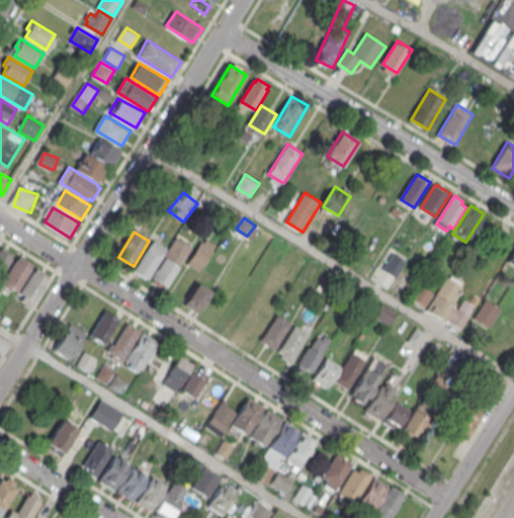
[(219,246),(205,238),(190,265),(202,272),(219,246)]
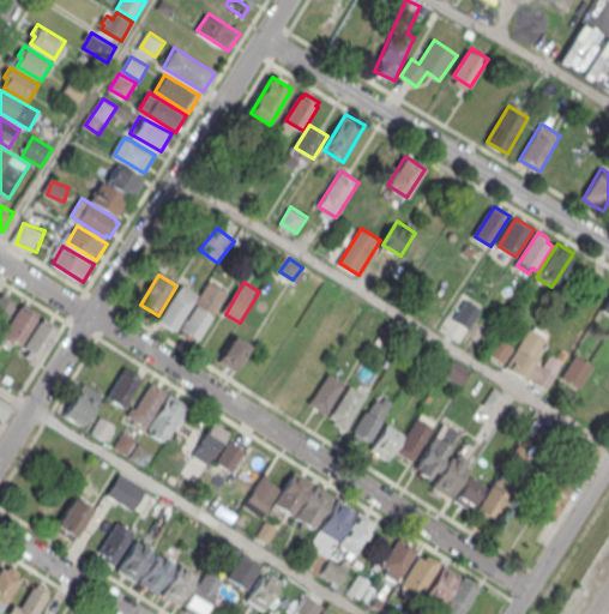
[(184,283),(202,294),(178,331),(161,320),(184,283)]
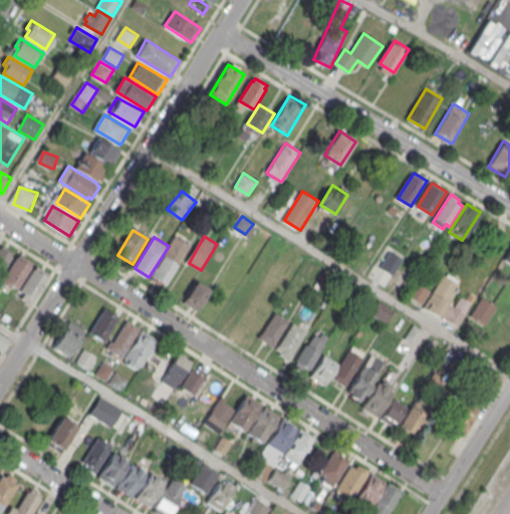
[(393,251),(406,259),(396,275),(383,267),(393,251)]
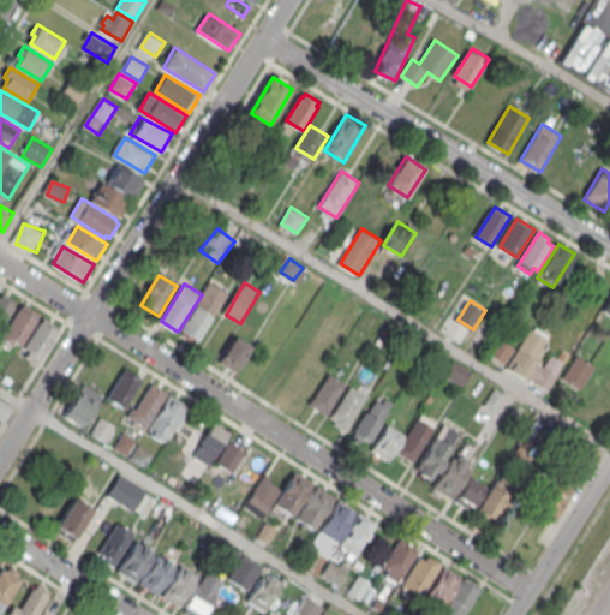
[(21,352),(42,315),(23,304),(1,342),(21,352)]
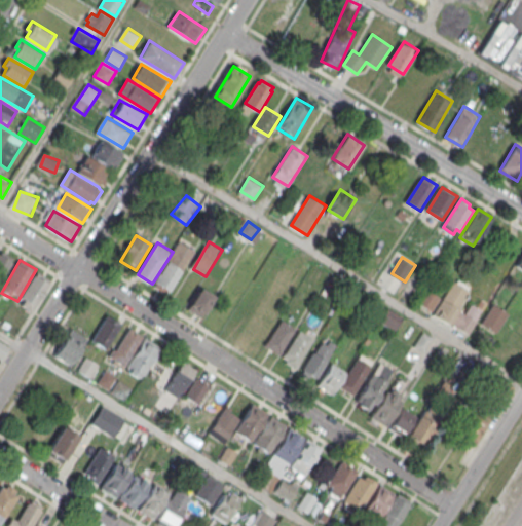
[(37,311),(53,280),(38,272),(21,302),(37,311)]
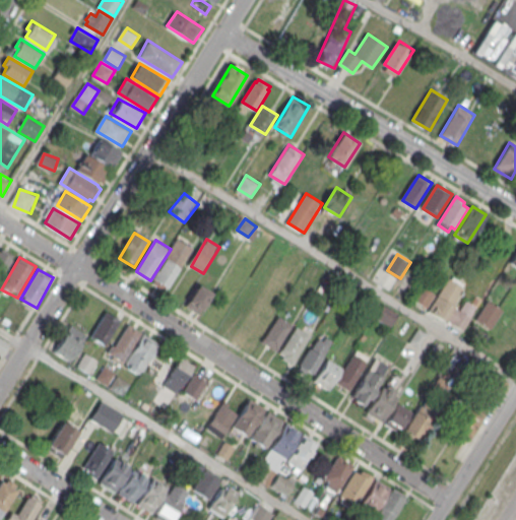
[(465,298),(471,286),(450,276),(432,313),(467,331),(480,306),(465,298)]
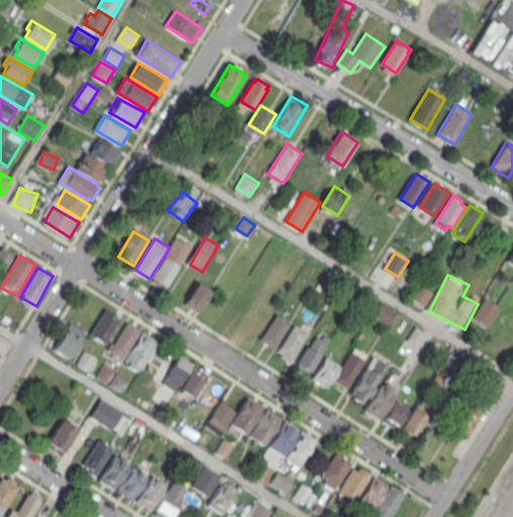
[(214,291),(198,283),(187,305),(203,313),(214,291)]
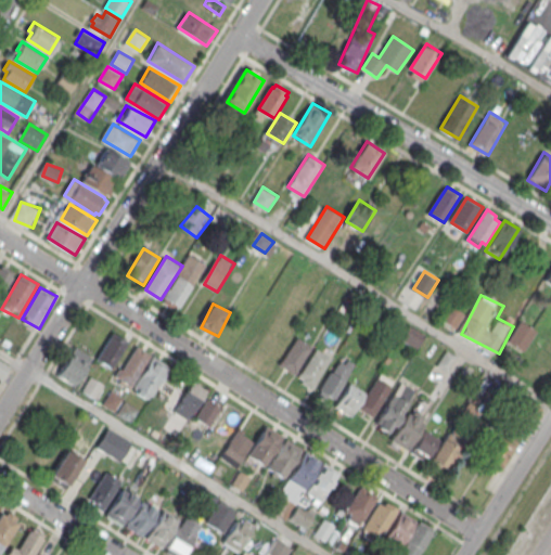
[(452,305),(468,313),(458,328),(444,320),(452,305)]
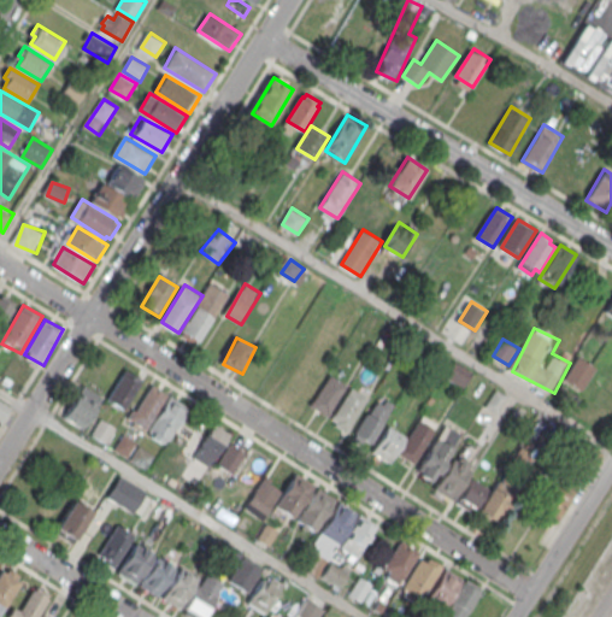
[(599,369),(582,357),(566,380),(583,392),(599,369)]
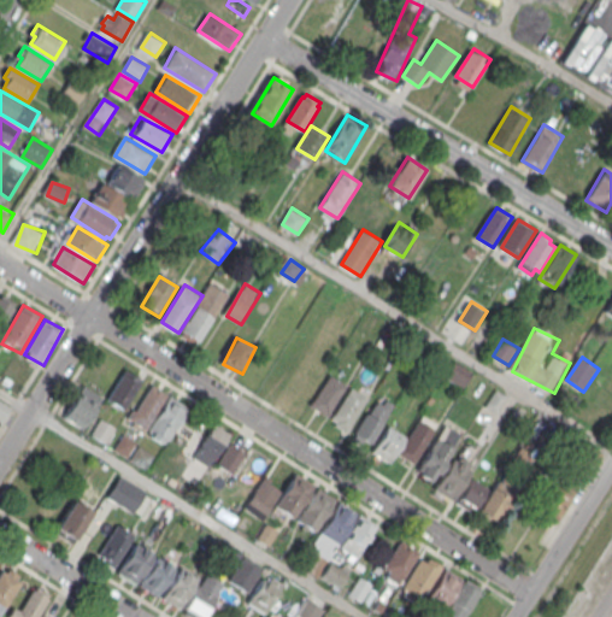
[(475,370),(454,362),(447,378),(468,388),(475,370)]
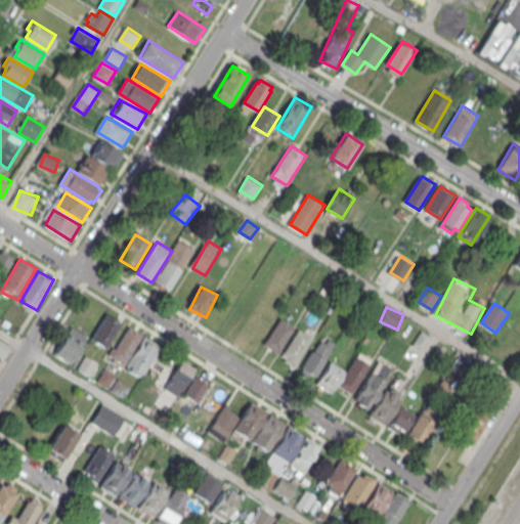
[(109,312),(125,322),(109,349),(92,339),(109,312)]
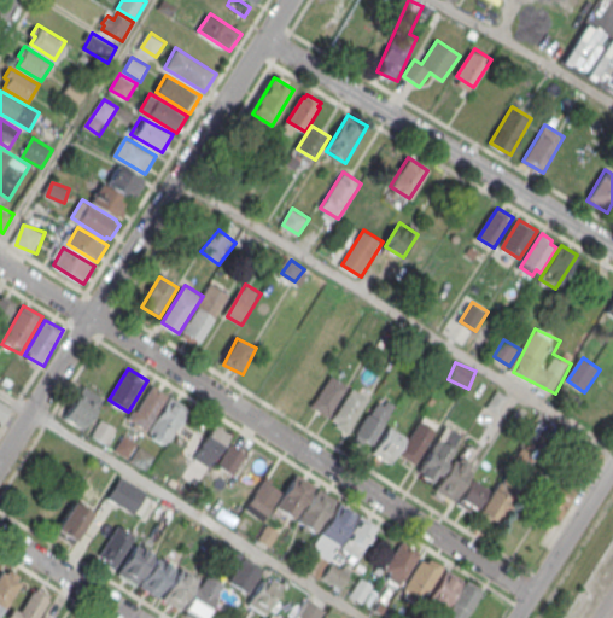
[(332,374),(350,385),(331,415),(314,404),(332,374)]
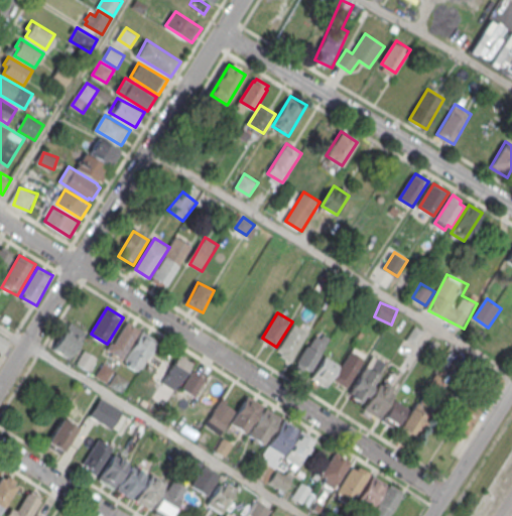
[(90,333),(73,321),(55,348),(73,359),(90,333)]
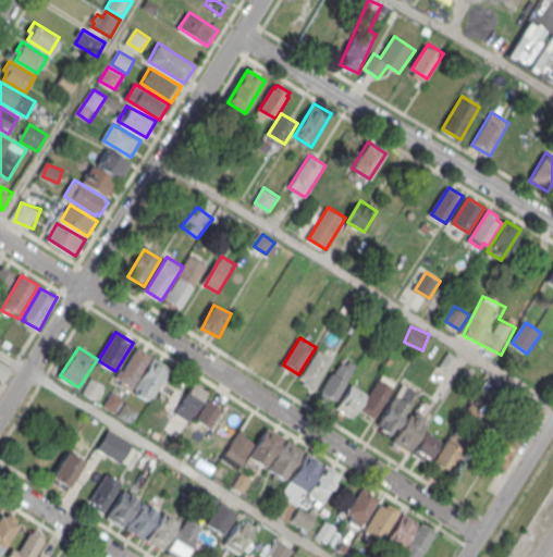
[(172,364),(135,347),(118,384),(155,401),(172,364)]
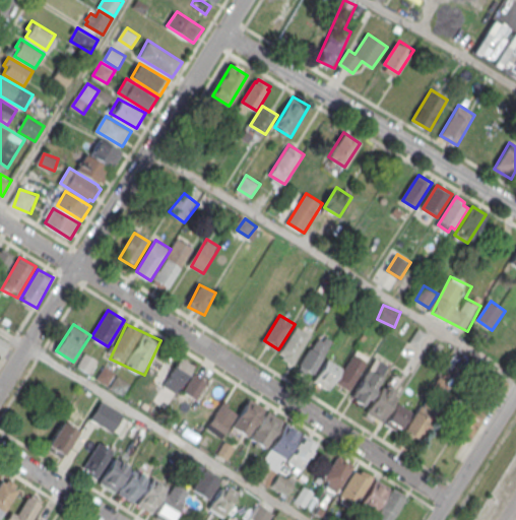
[(298,326),(314,336),(298,363),(281,352),(298,326)]
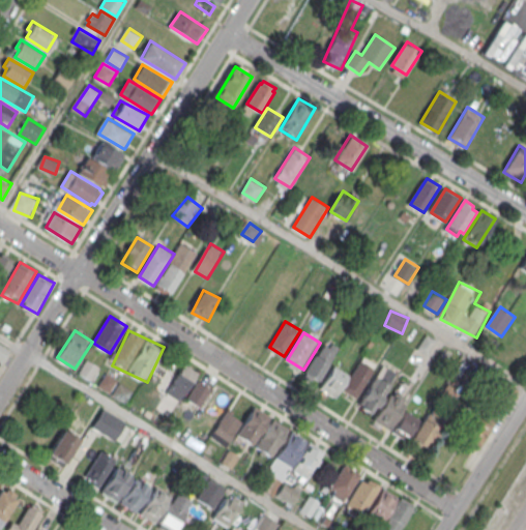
[(318,355),(319,356),(326,345),(331,348),(333,344),(341,348),(331,363),(332,364),(320,385),(304,376),(318,355)]
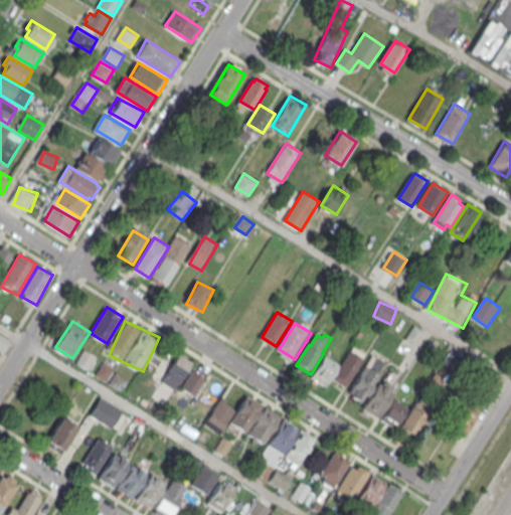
[(0,351),(9,351),(9,336),(0,335),(0,351)]
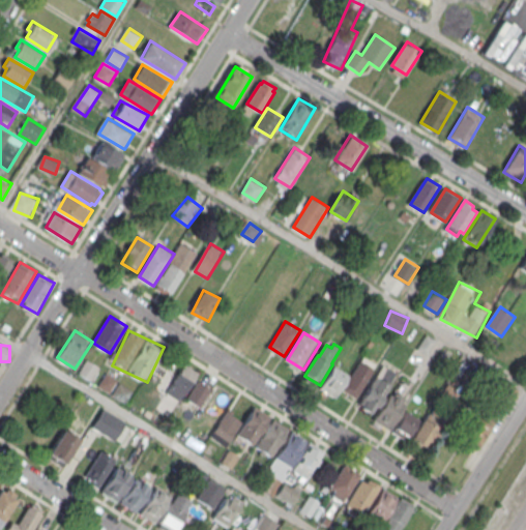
[(93,381),(100,366),(88,360),(81,374),(93,381)]
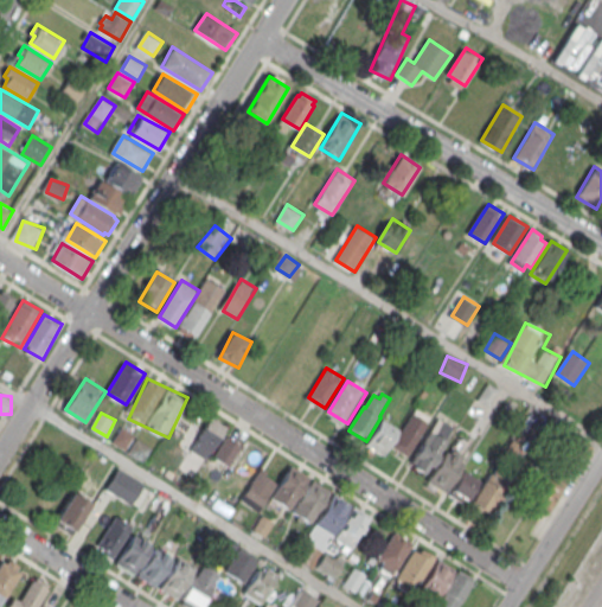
[(415,414),(429,423),(408,457),(394,447),(415,414)]
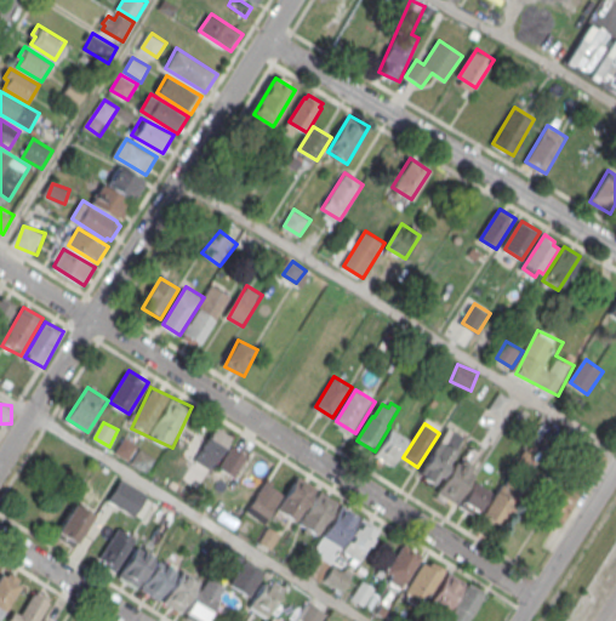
[(216,471),(235,437),(217,426),(198,461),(216,471)]
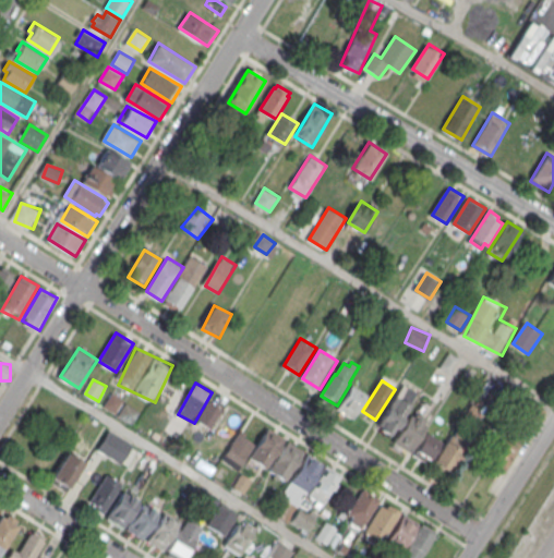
[(353,385),(370,396),(354,420),(338,410),(353,385)]
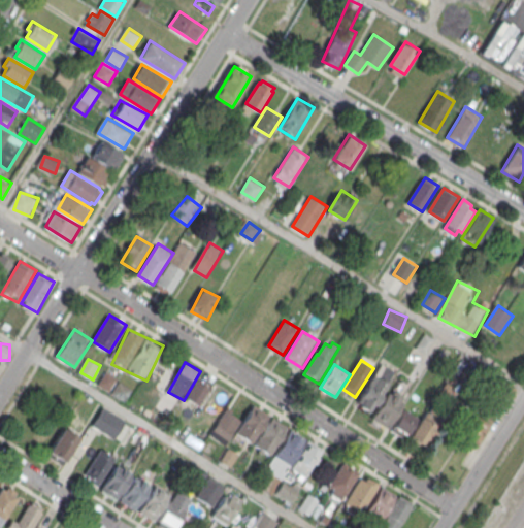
[(110,391),(119,378),(108,372),(101,384),(110,391)]
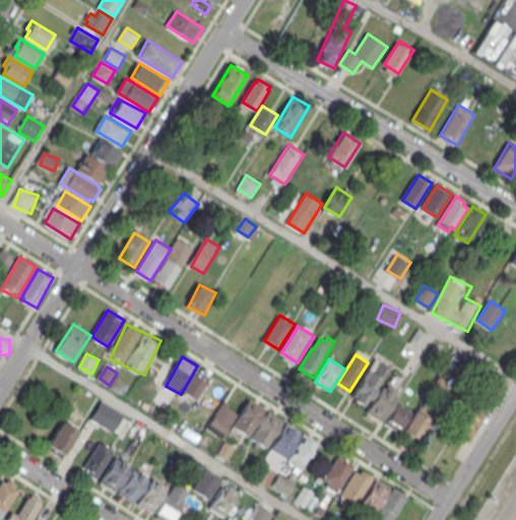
[(371,369),(384,377),(366,406),(352,397),(371,369)]
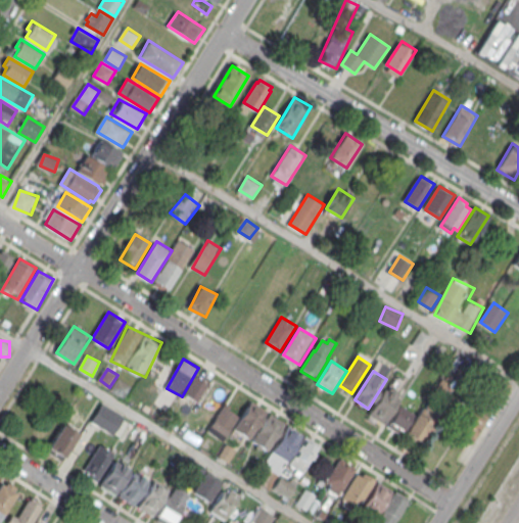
[(255,439),(267,410),(248,402),(241,420),(223,413),(232,390),(213,383),(213,382),(197,376),(188,396),(205,403),(200,417),(215,422),(209,433),(228,440),(232,430),(255,439)]
